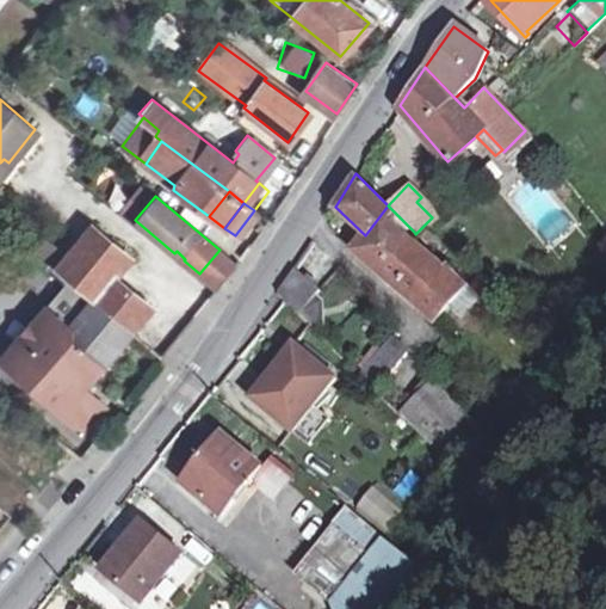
[(353,248),(377,270),(407,240),(414,232),(388,205),(365,235),(353,248)]
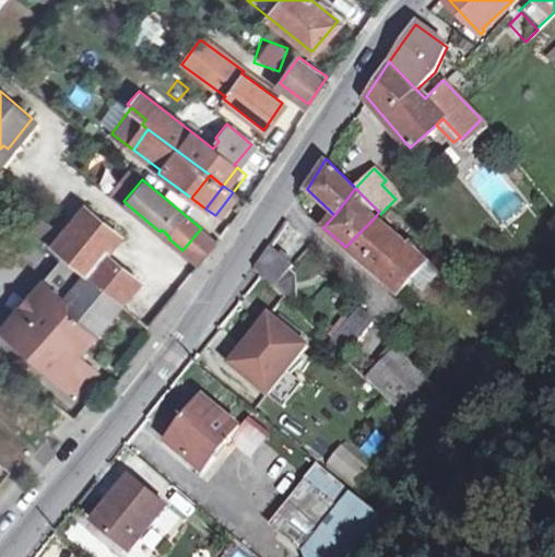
[(47,245),(82,272),(102,249),(116,230),(80,202),(47,245)]
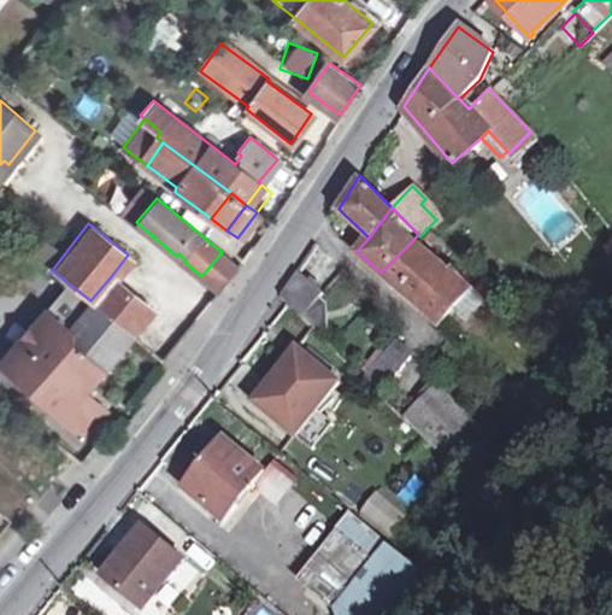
[(381,273),(419,306),(448,275),(411,242),(381,273)]
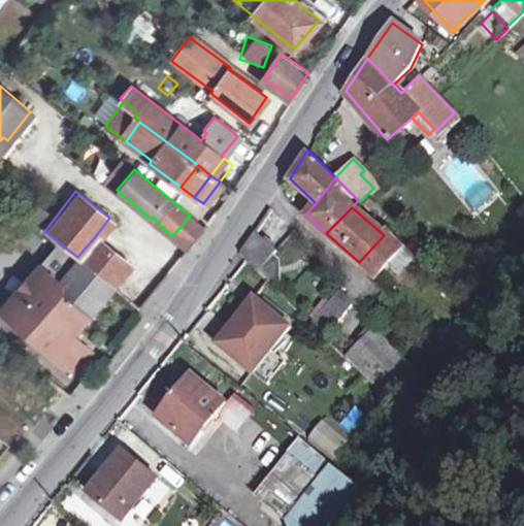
[(203,227),(190,216),(172,236),(186,248),(203,227)]
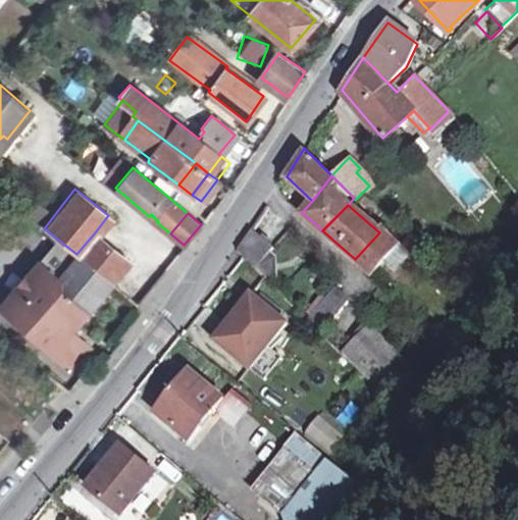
[(242,255),(255,266),(273,247),(251,227),(236,248),(242,255)]
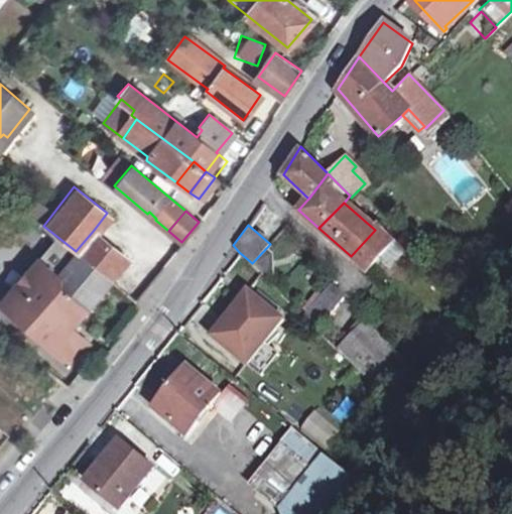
[(380,225),(375,230),(351,256),(365,268),(384,246),(391,238),(380,225)]
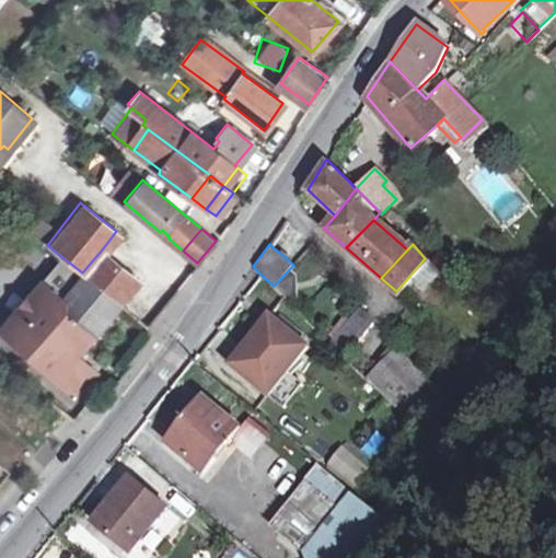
[(82,272),(90,279),(116,300),(136,277),(102,250),(82,272)]
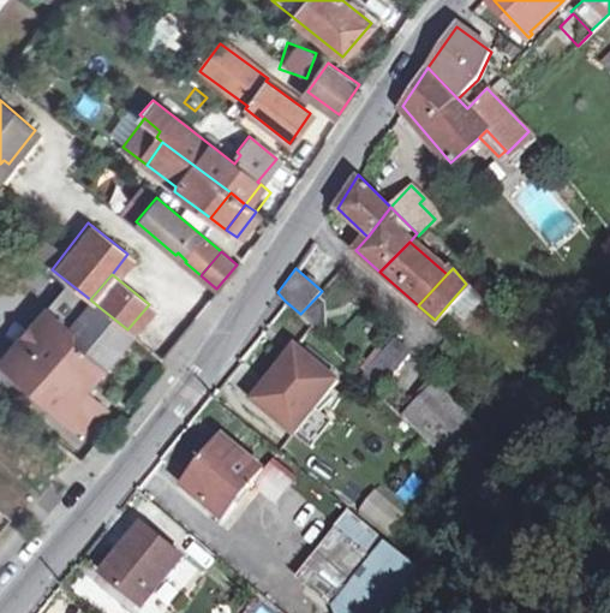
[(480,298),(466,284),(458,293),(472,307),(480,298)]
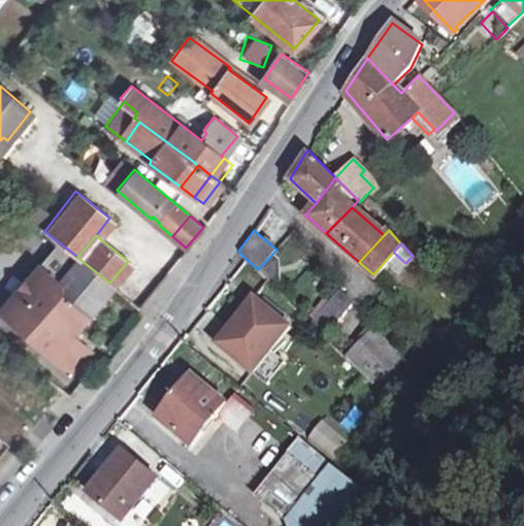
[(75,323),(109,283),(85,263),(64,286),(44,268),(7,308),(51,349),(48,352),(69,370),(87,349),(76,338),(68,331),(75,323)]
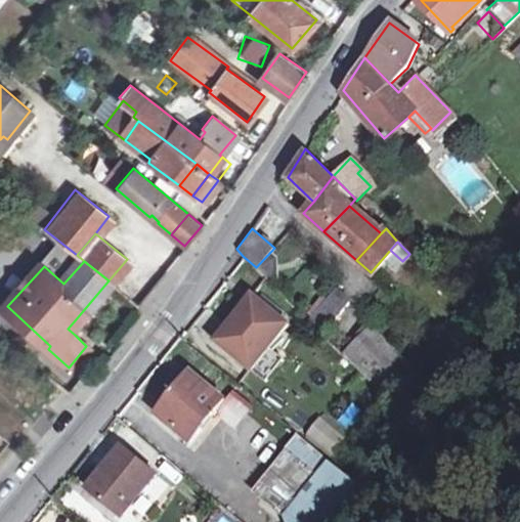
[(322,334),(349,301),(334,290),(307,320),(322,334)]
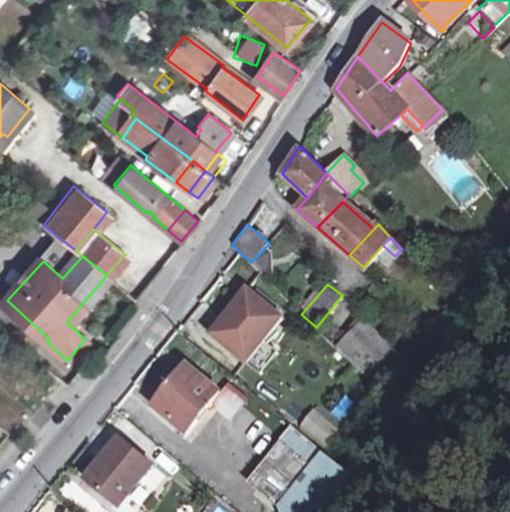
[(244,360),(262,339),(278,319),(245,290),(210,334),(244,360)]
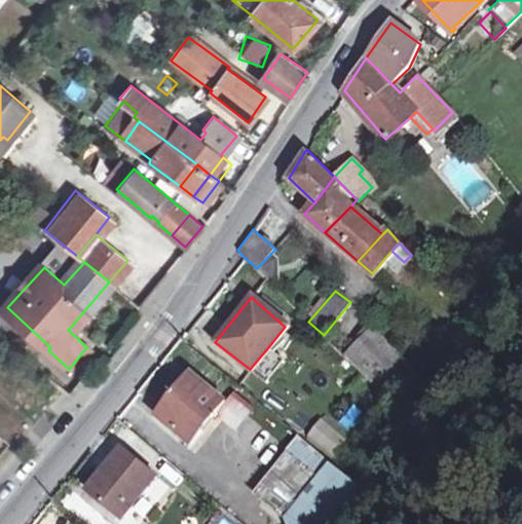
[(68,330),(76,337),(83,329),(75,322),(68,330)]
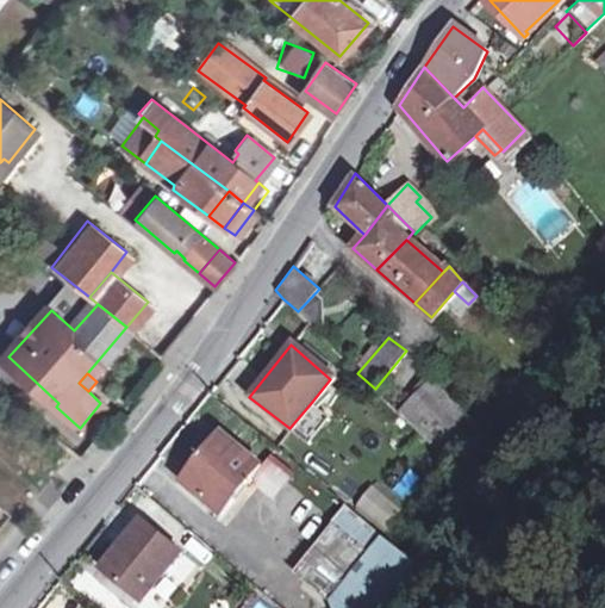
[(432,378),(397,411),(448,463),(484,428),(432,378)]
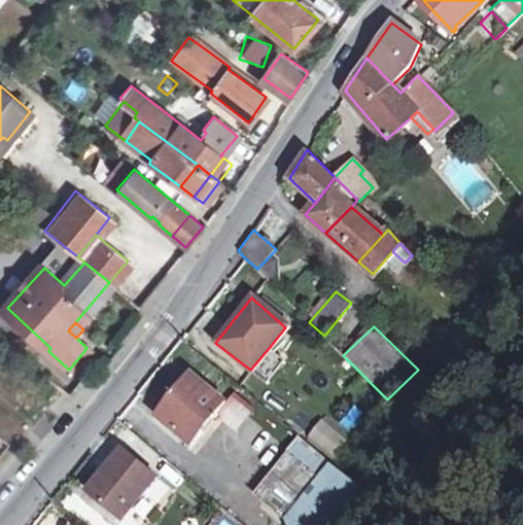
[(269,348),(250,370),(266,381),(282,359),(269,348)]
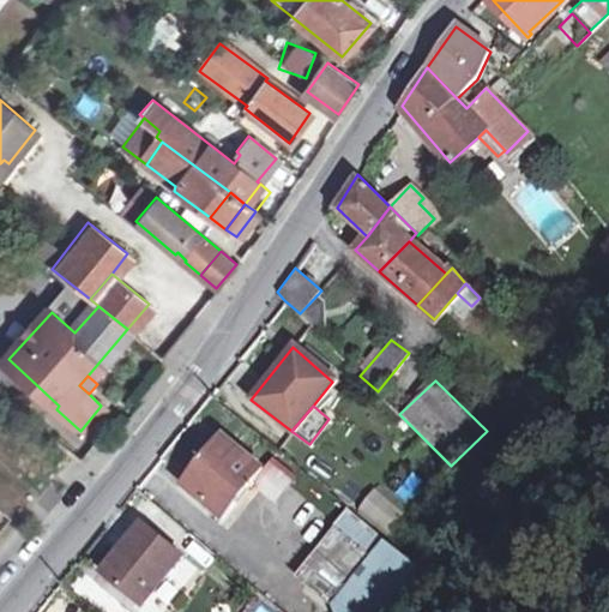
[(234,483),(241,487),(259,467),(221,436),(181,483),(212,508),(234,483)]
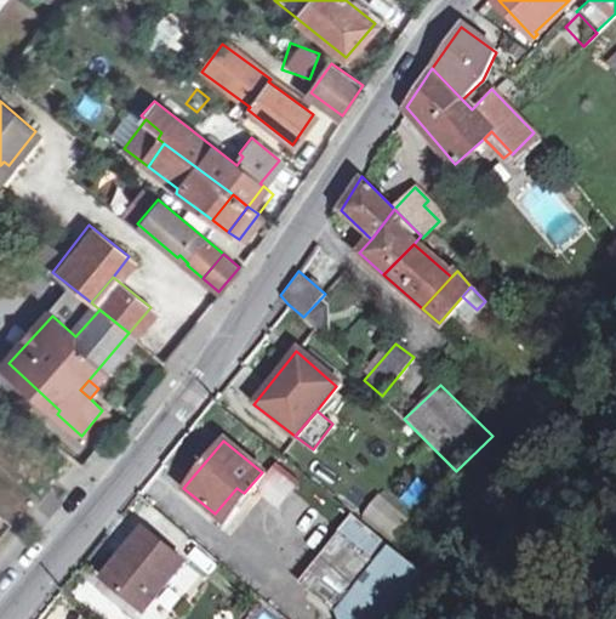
[(406,450),(421,464),(429,456),(415,442),(406,450)]
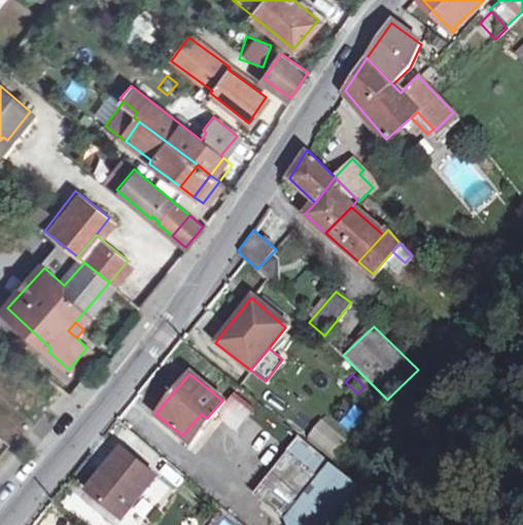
[(262,468),(276,451),(259,438),(245,455),(262,468)]
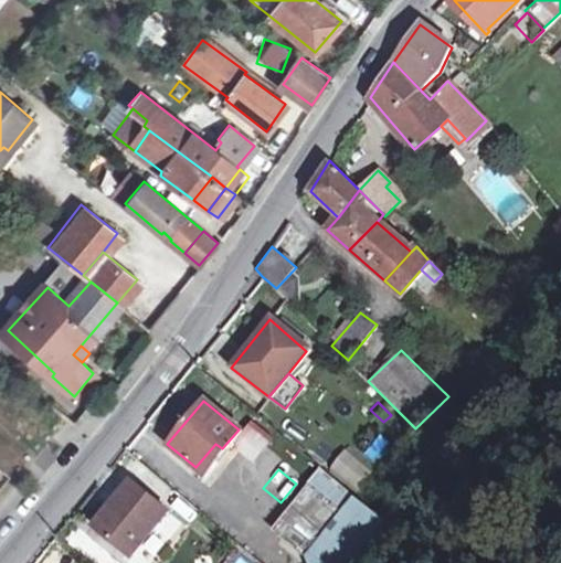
[(134,537),(139,542),(167,511),(130,480),(93,526),(122,549),(134,537)]
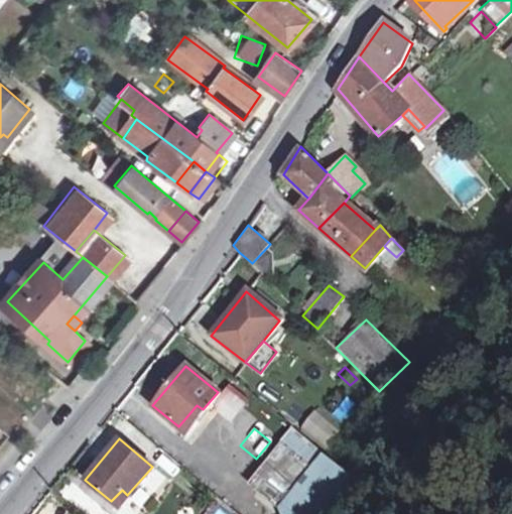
[(246,481),(273,504),(305,466),(279,442),(246,481)]
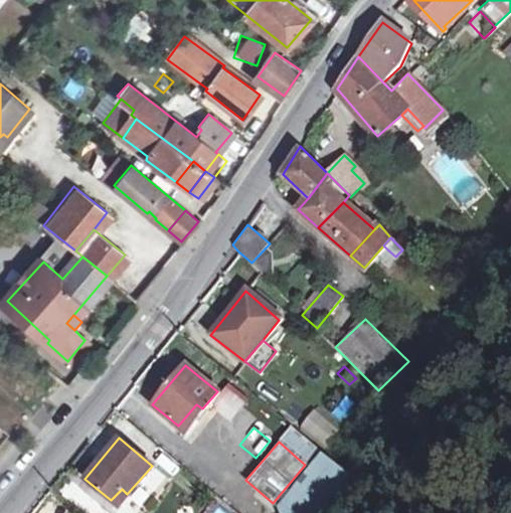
[(312,512),(344,471),(338,466),(302,512),(312,512)]
